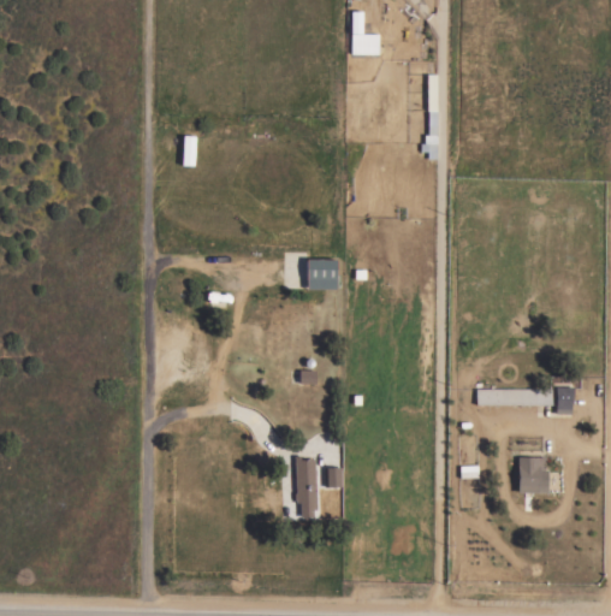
[(351,53),(353,37),(350,37),(351,13),(354,13),(354,12),(362,12),(362,15),(362,33),(380,34),(380,54),(351,53)]
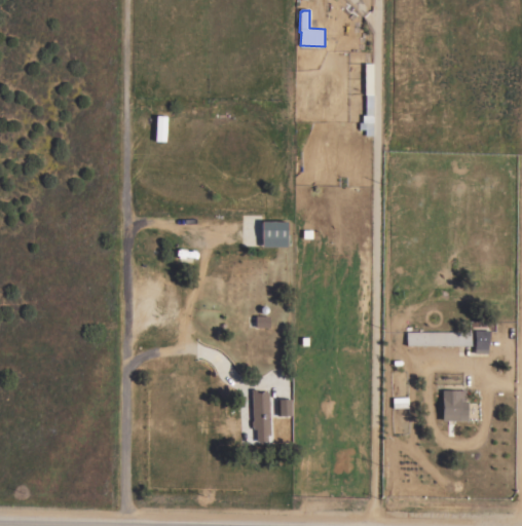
[(375,114),(368,114),(367,62),(375,62),(375,114)]
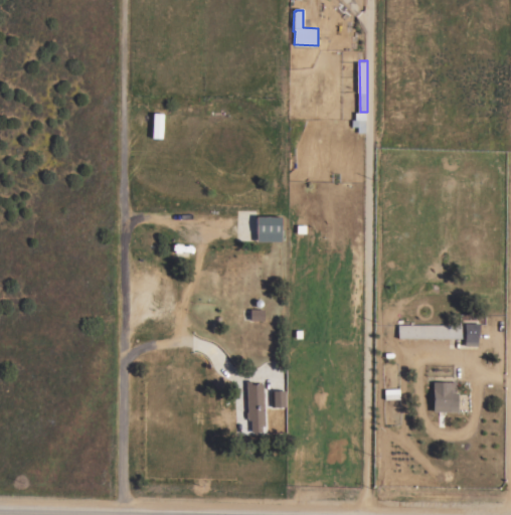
[(367,133),(359,133),(359,120),(356,120),(356,113),(367,113),(367,133)]
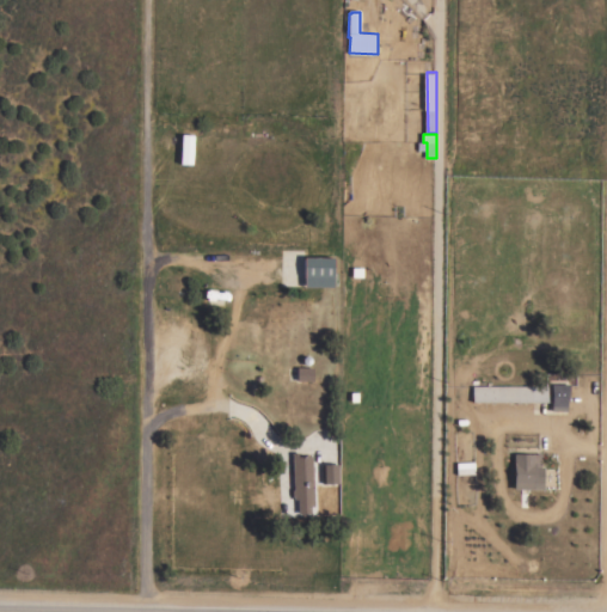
[(197,135),(183,135),(182,165),(196,166),(197,135)]
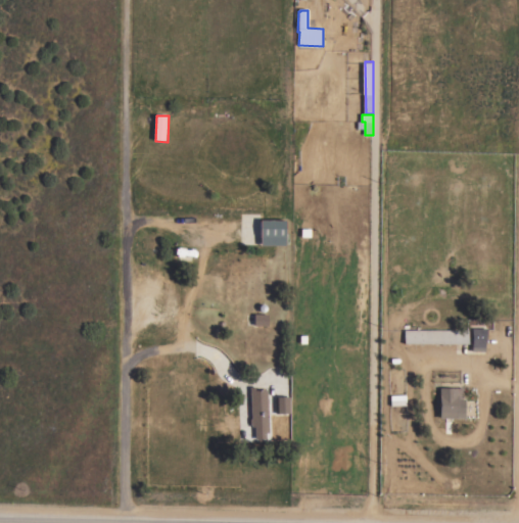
[(287,220),(287,245),(262,245),(262,220),(287,220)]
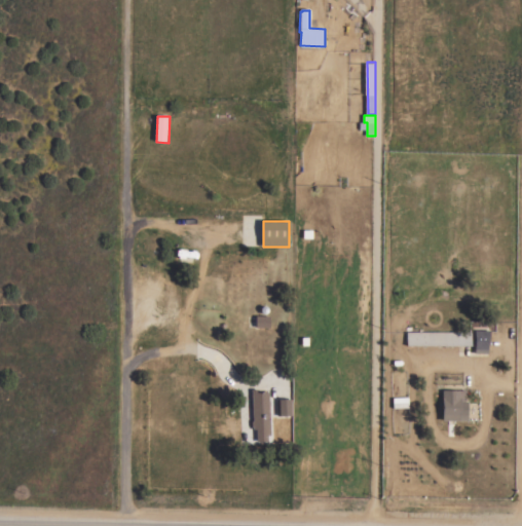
[(258,315),(271,315),(271,327),(258,327),(258,315)]
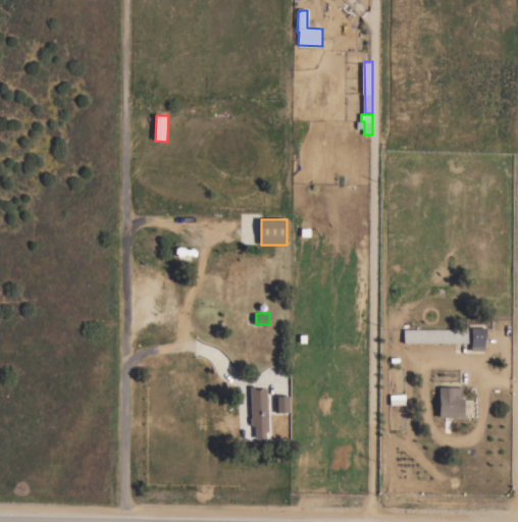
[(487,327),(488,337),(485,337),(486,350),(473,350),(473,327),(487,327)]
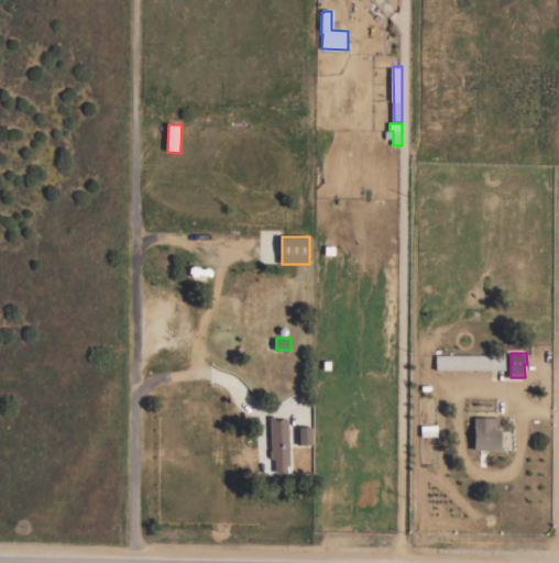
[(506,355),(506,370),(437,370),(437,355),(506,355)]
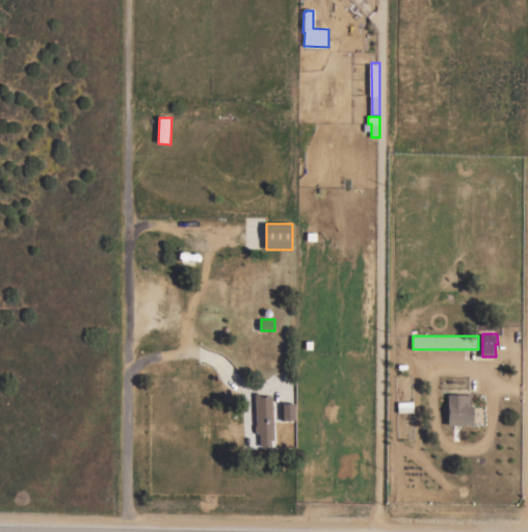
[(274,440),(271,440),(272,442),(269,442),(269,446),(261,446),(261,433),(258,434),(258,432),(257,431),(256,426),(258,425),(257,393),(263,393),(263,396),(273,396),(274,440)]
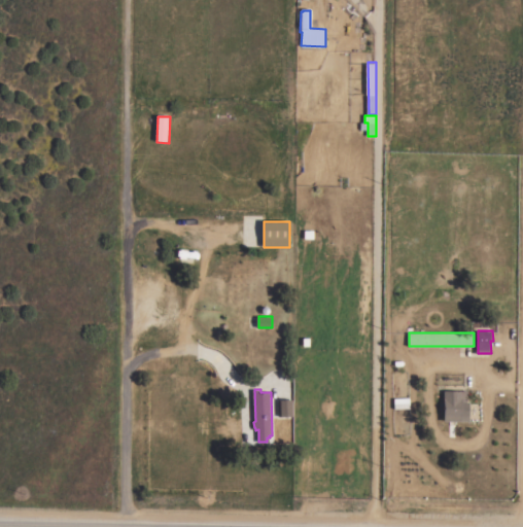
[(445,390),(467,390),(467,403),(463,403),(463,421),(445,421),(445,390)]
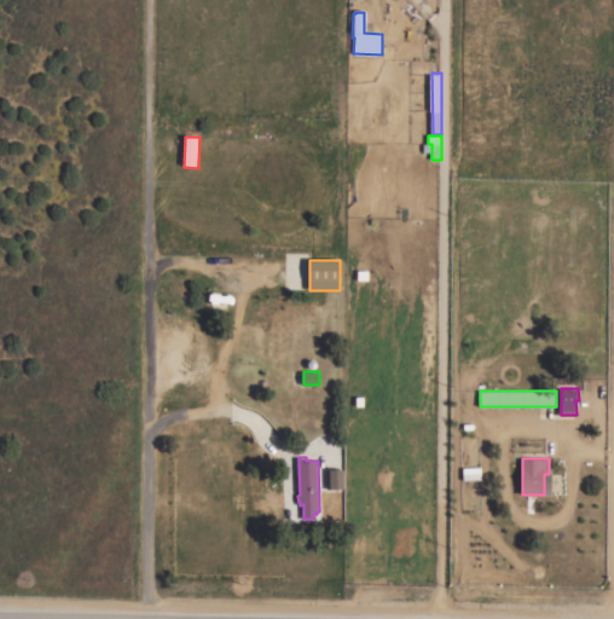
[(482,480),(482,468),(464,469),(464,481),(482,480)]
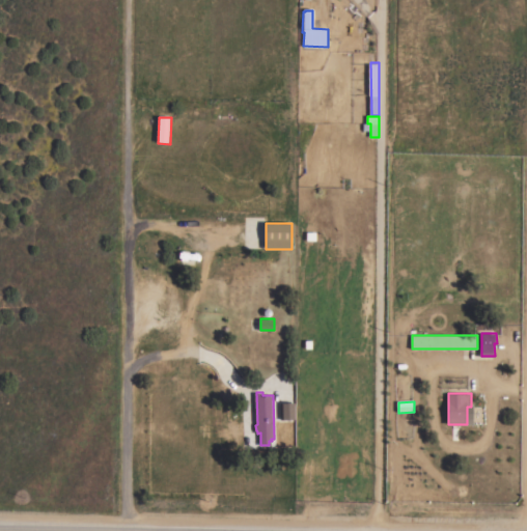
[(297,419),(283,420),(283,402),(296,402),(297,419)]
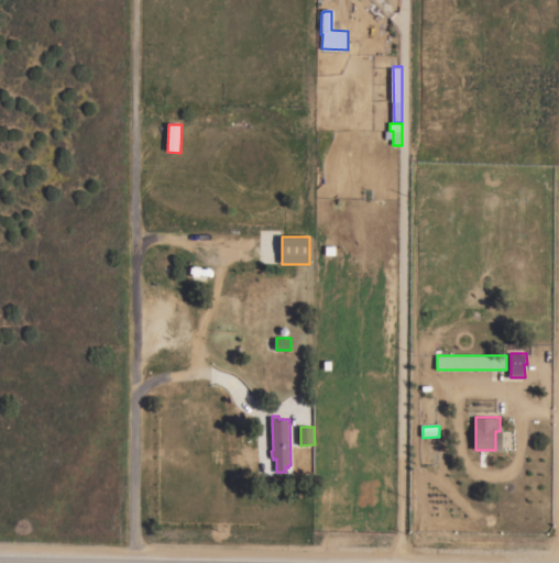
All buildings are outlined.
